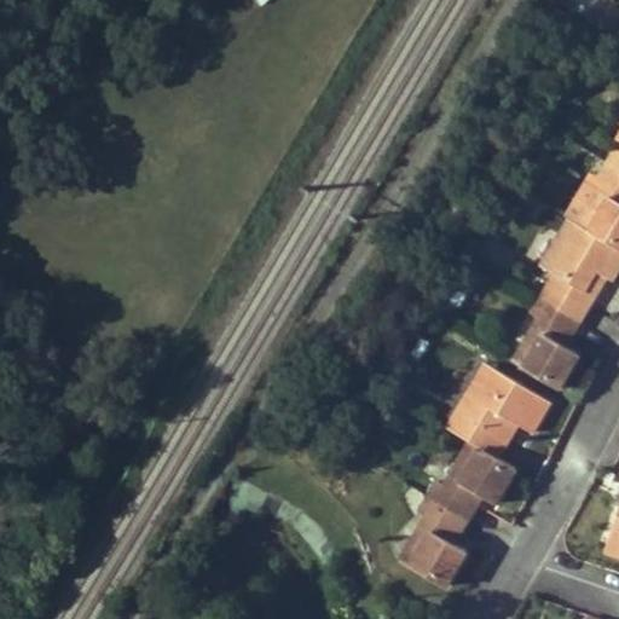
[(618,187),(618,167),(609,162),(601,177),(607,180),(618,187)]
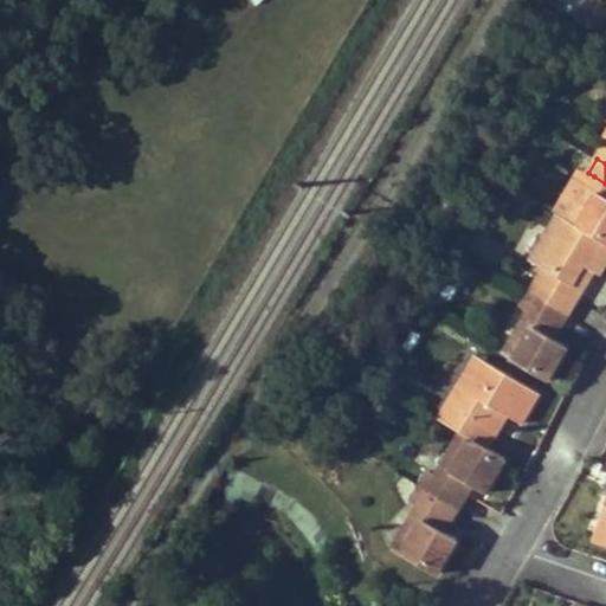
[(605,197),(605,184),(594,176),(588,186),(605,197)]
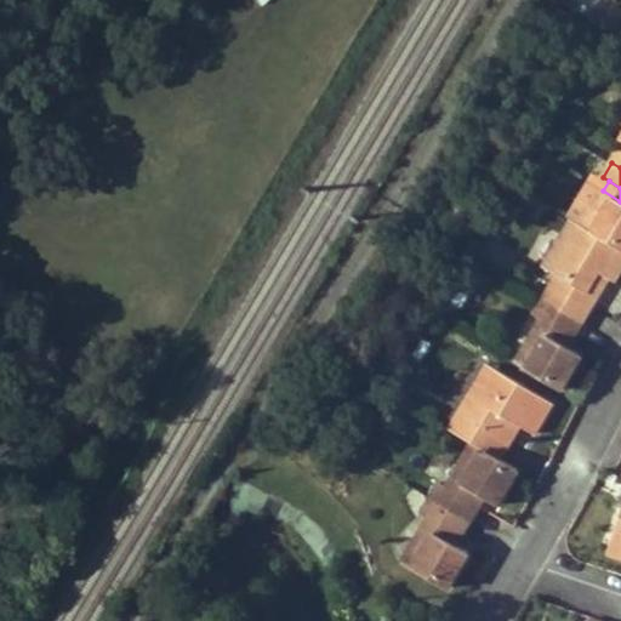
[(620,248),(620,201),(603,191),(584,226),(620,248)]
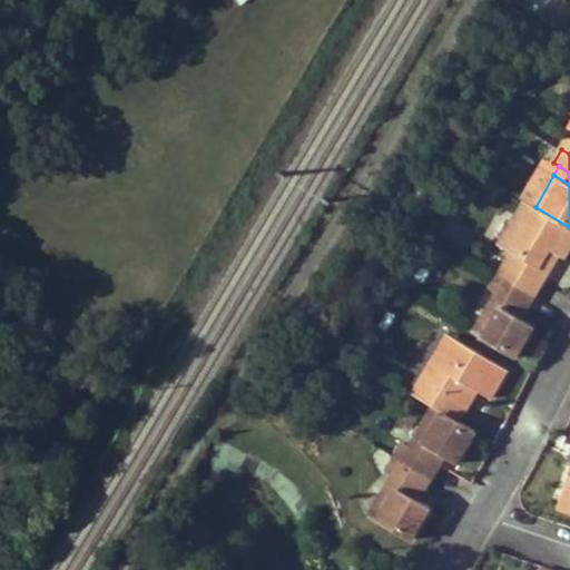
[(526,202),(519,214),(523,217),(531,205),(526,202)]
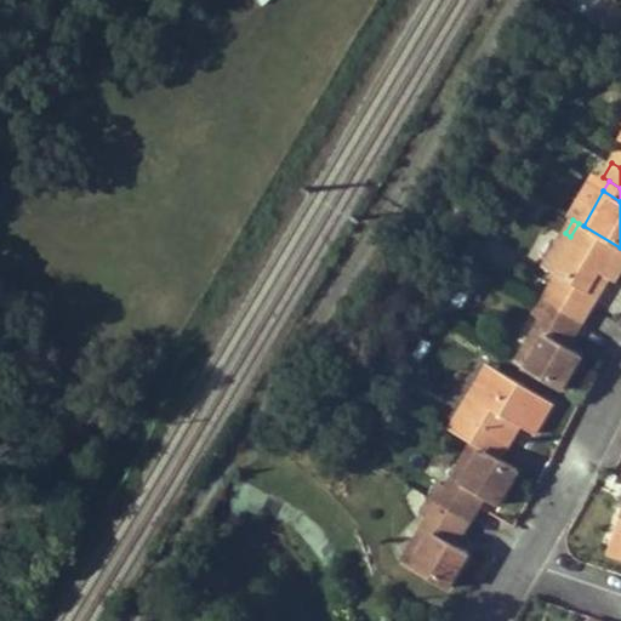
[(586,291),(598,272),(608,278),(614,281),(620,268),(620,248),(584,226),(579,223),(570,237),(565,233),(546,267),(558,274),(586,291)]
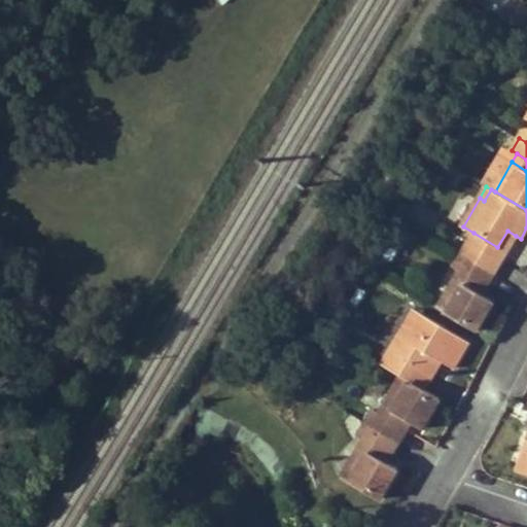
[(473,233),(468,241),(501,260),(516,236),(507,231),(497,247),(473,233)]
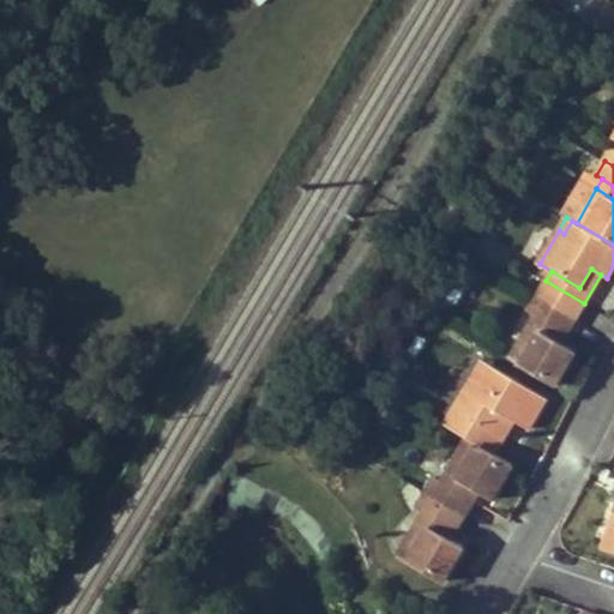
[(584,304),(546,281),(539,295),(576,318),(584,304)]
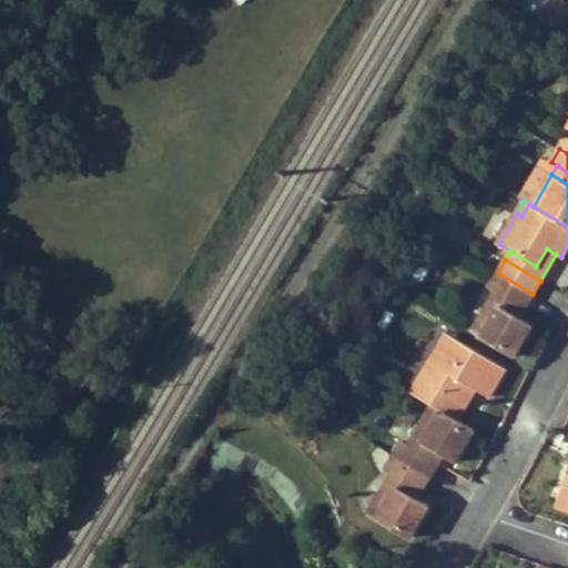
[(498,273),(490,286),(497,291),(525,307),(533,294),(498,273)]
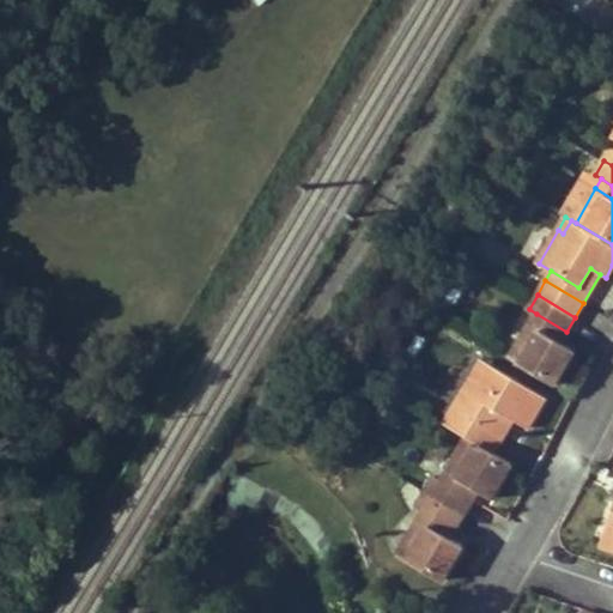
[(536,314),(529,325),(560,341),(566,332),(536,314)]
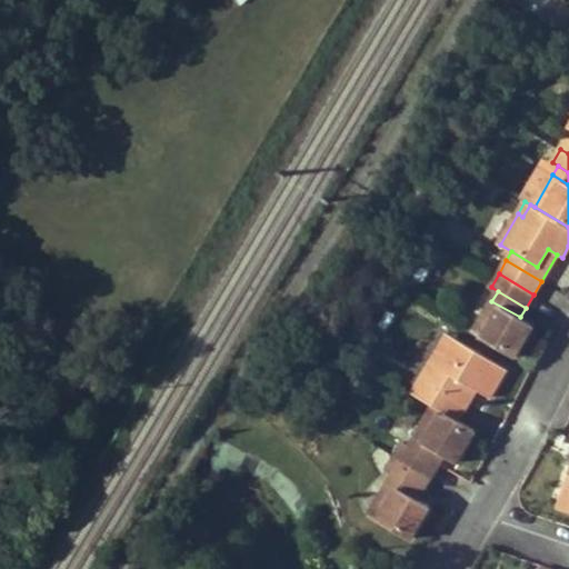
[(520,317),(491,301),(473,332),(515,356),(533,325),(520,317)]
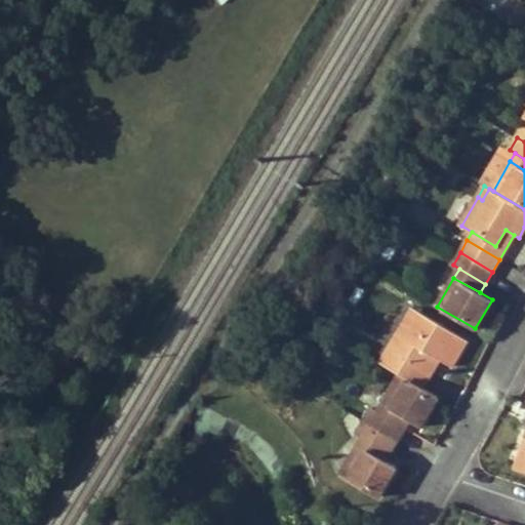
[(413,308),(398,333),(406,337),(420,313),(413,308)]
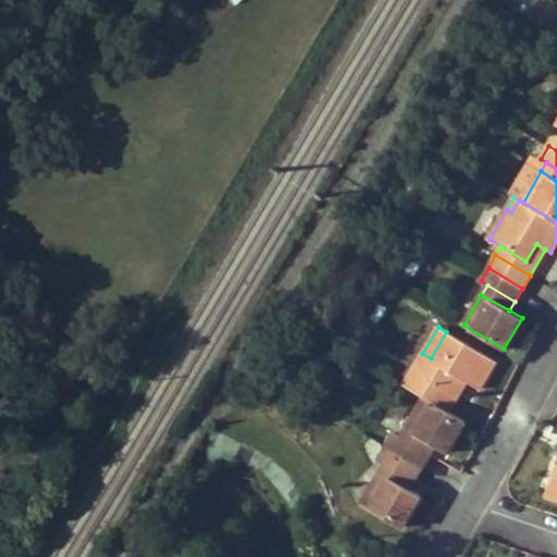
[(446,332),(431,358),(422,354),(404,385),(425,397),(436,404),(449,412),(458,397),(450,394),(460,376),(468,381),(480,388),(496,360),(446,332)]
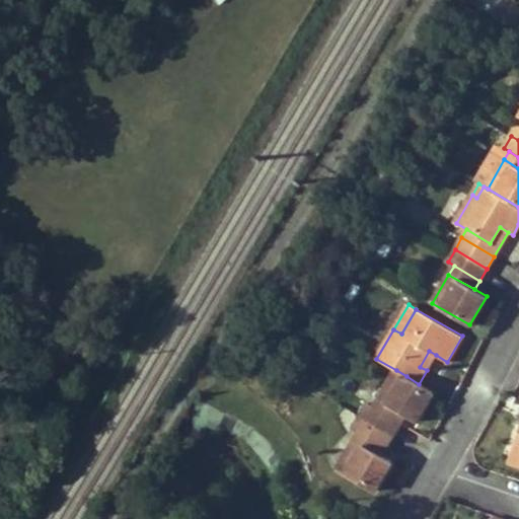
[(427,370),(436,355),(429,351),(420,367),(427,370)]
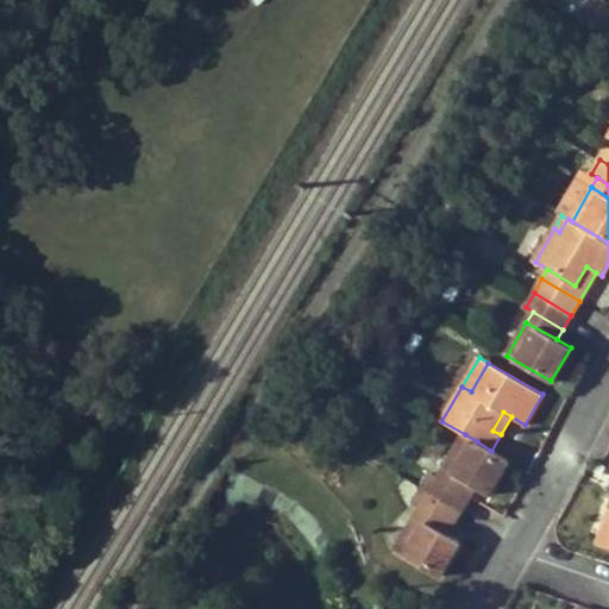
[(465,434),(445,469),(476,487),(489,495),(509,460),(491,451),(477,441),(465,434)]
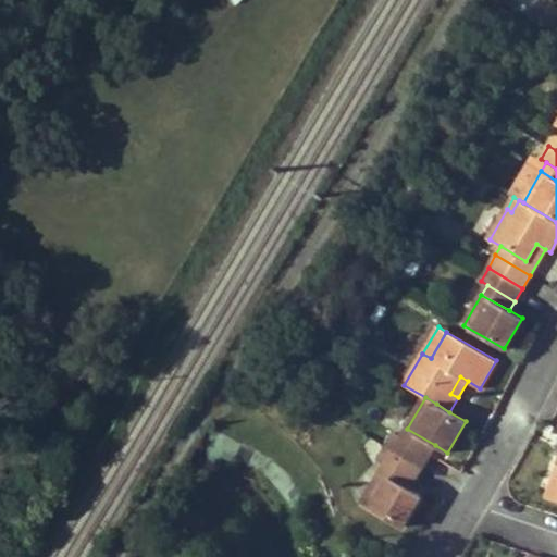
[(407,429),(403,436),(431,453),(435,445),(407,429)]
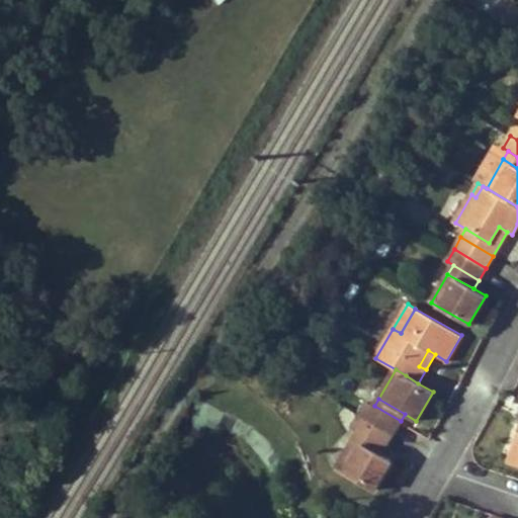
[(401,421),(374,406),(368,403),(361,416),(394,434),(401,421)]
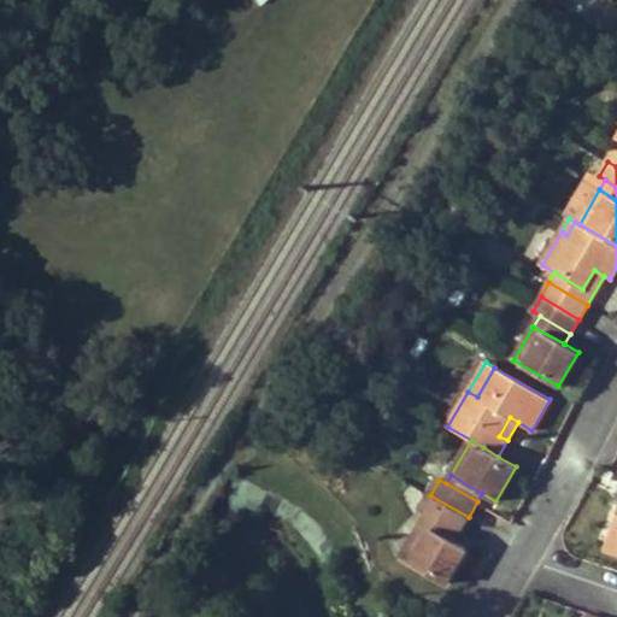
[(430,495),(421,511),(428,515),(459,533),(469,517),(430,495)]
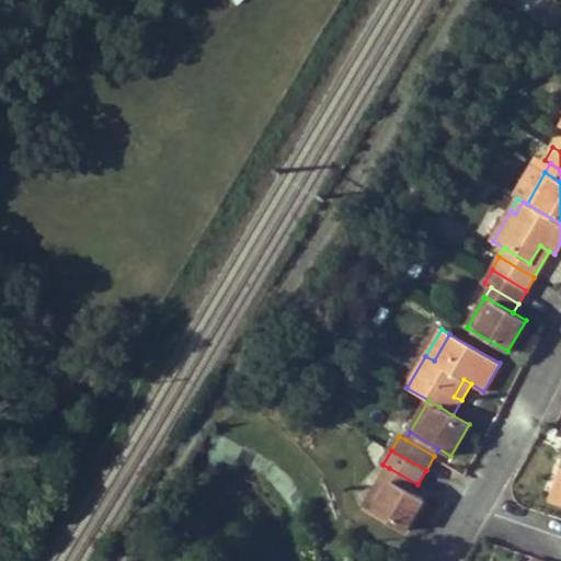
[(560,464),(549,499),(560,502),(560,464)]
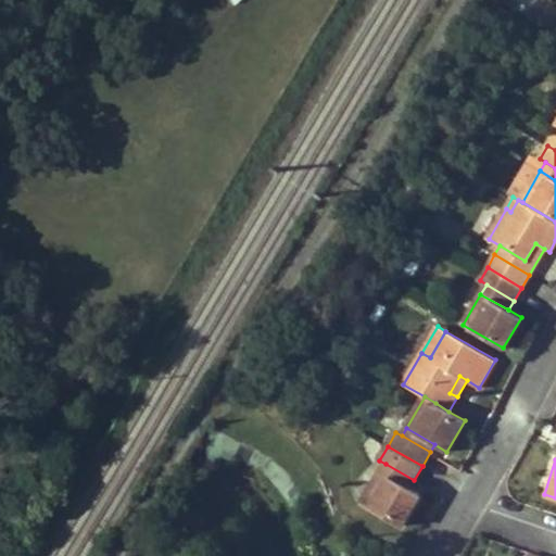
[(386,464),(381,471),(409,489),(414,480),(386,464)]
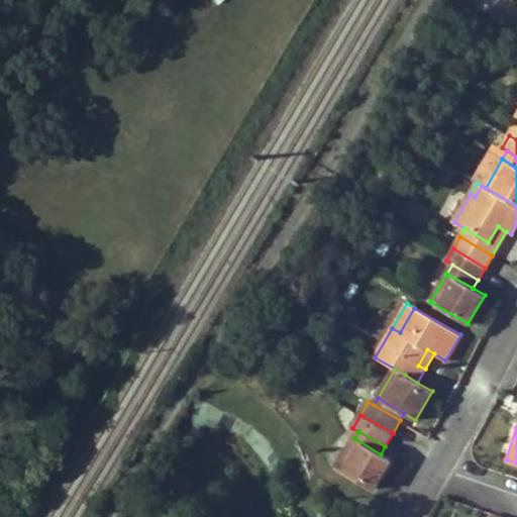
[(391,460),(381,454),(354,438),(336,468),(374,490),(391,460)]
